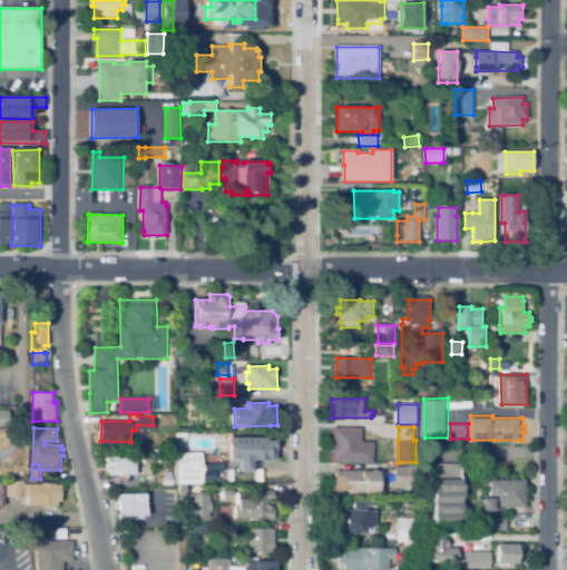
[(335,428),(364,428),(364,442),(375,442),(375,463),(335,463),(335,453),(332,453),(332,441),(335,441),(335,428)]
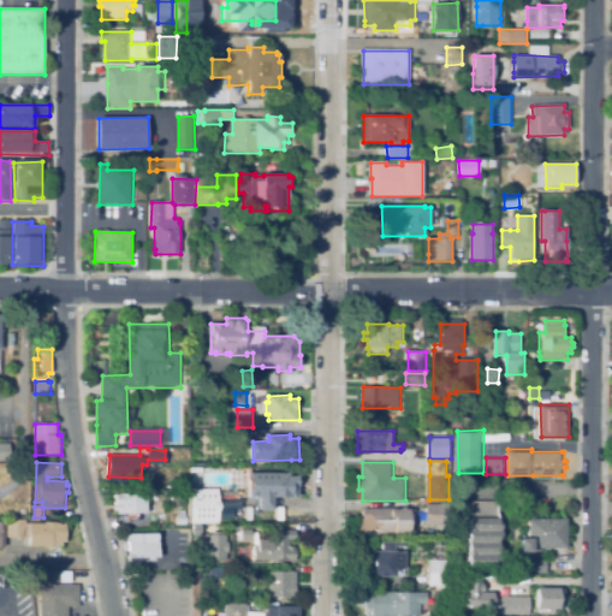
[(290,471),(290,474),(299,474),(299,497),(274,497),(274,509),(259,509),(259,497),(250,497),(250,474),(250,471),(290,471)]
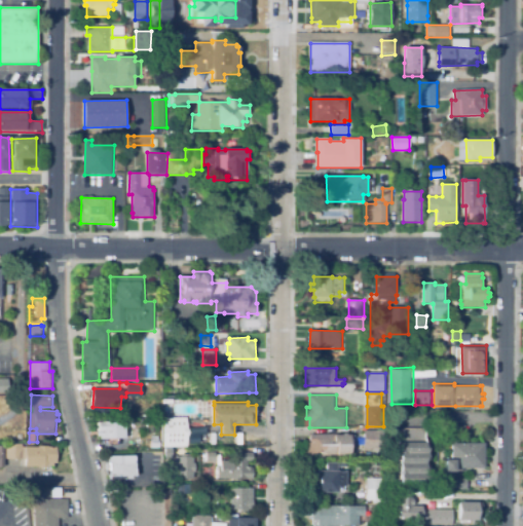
[(165,447),(165,417),(189,417),(189,447),(165,447)]
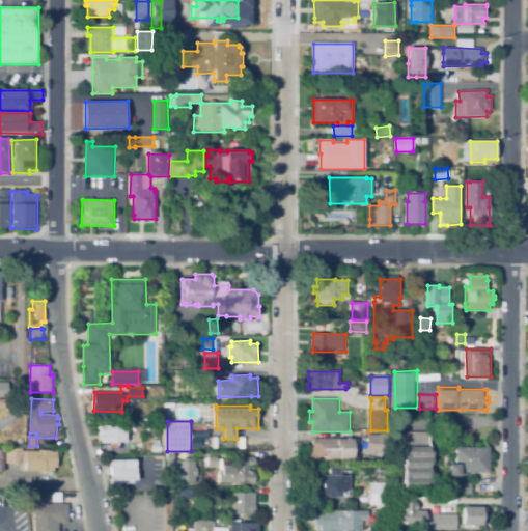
[(128,425),(129,442),(122,443),(122,445),(110,445),(110,443),(104,443),(104,440),(101,440),(101,426),(128,425)]
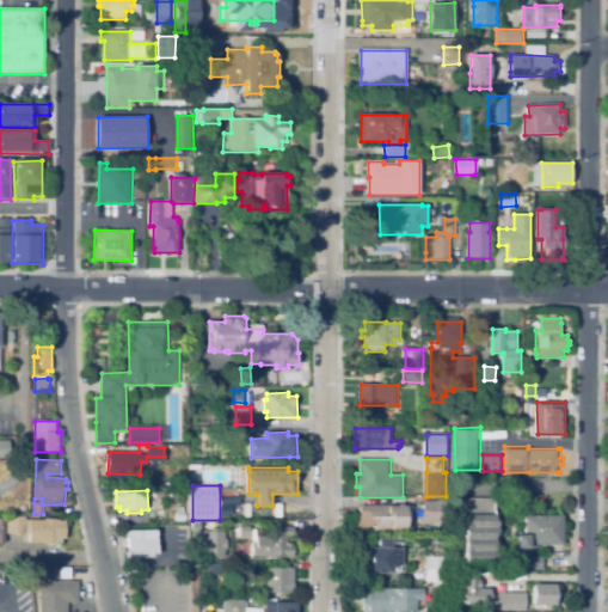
[(464,562),(464,497),(496,497),(496,518),(499,518),(499,536),(497,536),(497,542),(499,542),(499,560),(497,560),(497,562),(464,562)]
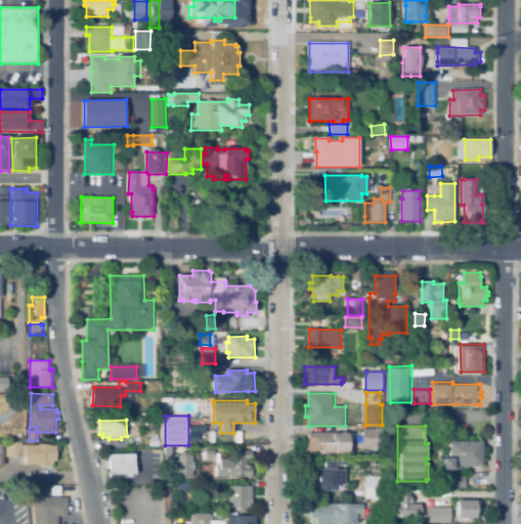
[(364,428),(384,429),(383,447),(371,447),(371,449),(363,449),(364,428)]
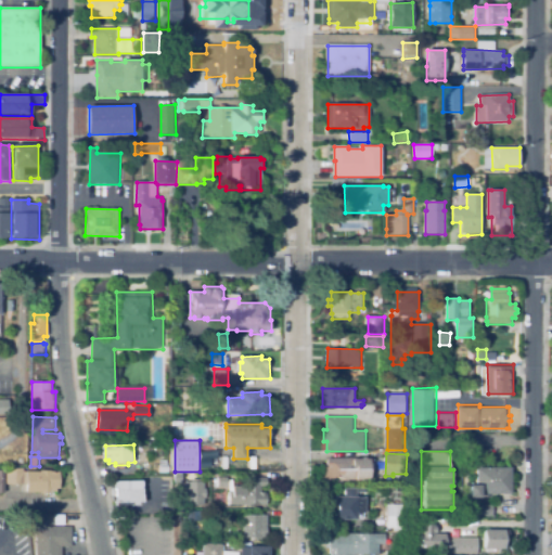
[(330,459),(371,459),(371,480),(370,480),(370,481),(357,481),(357,480),(346,480),(346,478),(337,477),(337,480),(325,480),(325,467),(330,467),(330,459)]
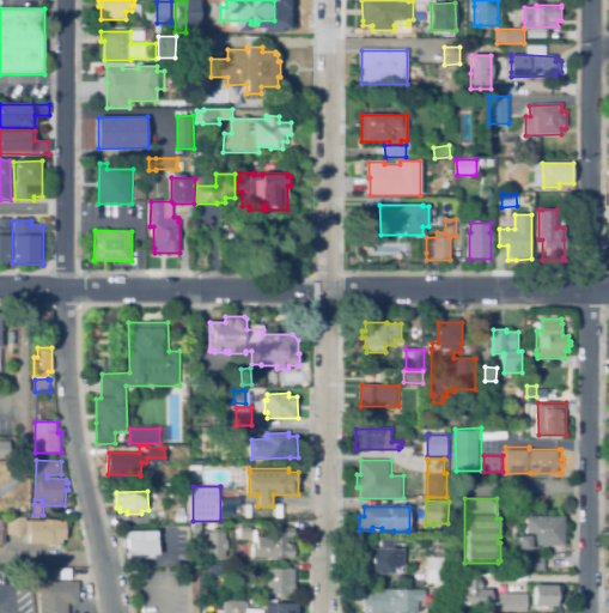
[(527,517),(565,516),(566,546),(539,546),(539,548),(530,548),(530,552),(518,552),(518,535),(527,535),(527,517)]
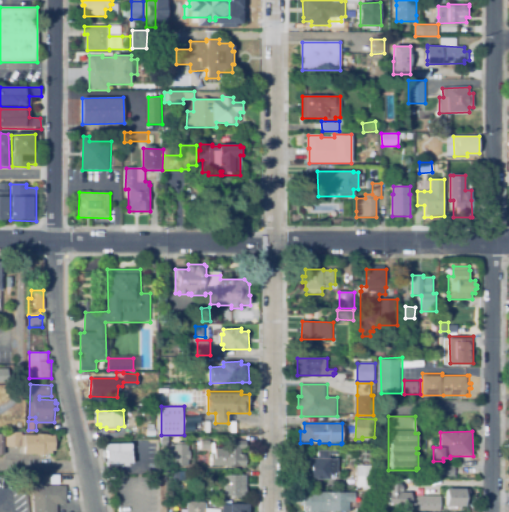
[(39,454),(26,454),(26,447),(7,447),(7,432),(24,432),(24,435),(39,435),(39,434),(48,434),(48,435),(56,435),(56,450),(53,450),(53,453),(48,453),(48,456),(39,456),(39,454)]
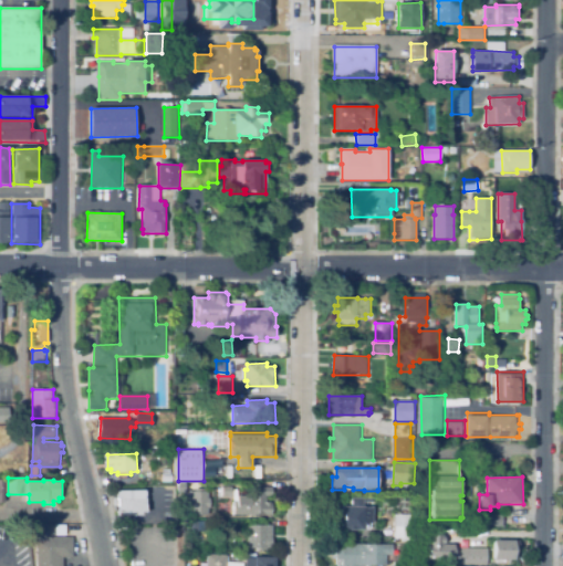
[(223,486),(235,486),(235,496),(223,496),(223,486)]
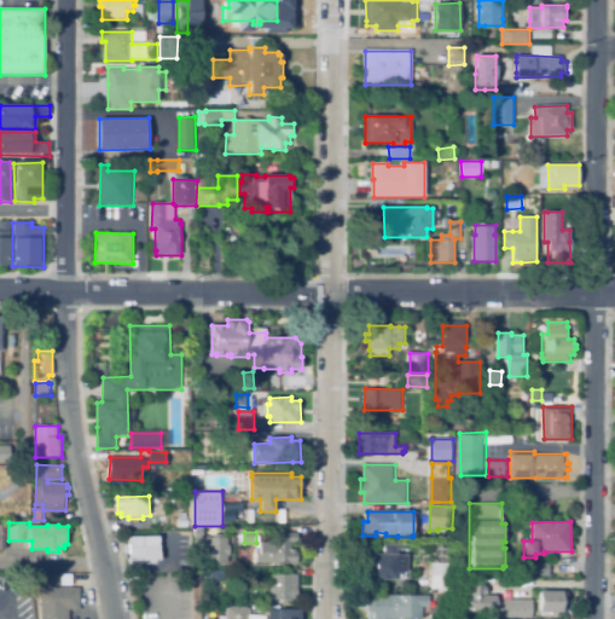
[(276,563),(257,562),(257,549),(261,549),(261,542),(283,542),(283,532),(300,532),(300,543),(294,543),(293,549),(300,549),(300,563),(285,563),(285,565),(276,565),(276,563)]
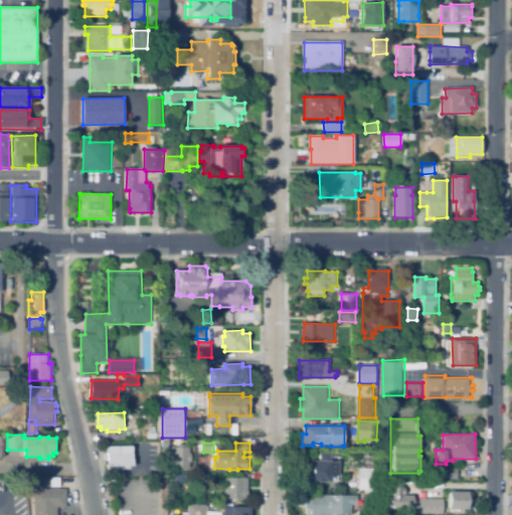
[(108,447),(134,446),(134,461),(139,460),(139,466),(132,466),(132,469),(126,469),(126,466),(108,467),(108,447)]
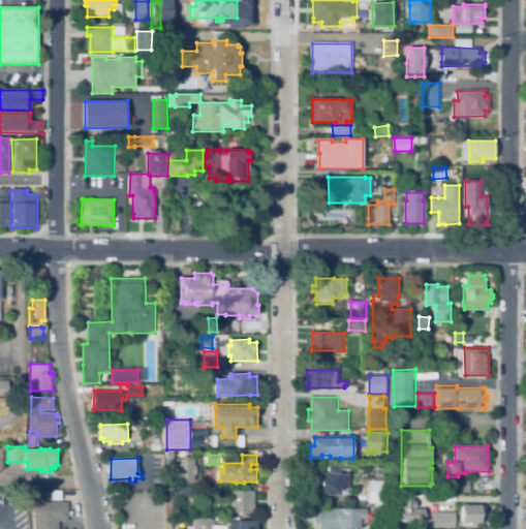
[(196,458),(195,480),(178,479),(178,458),(196,458)]
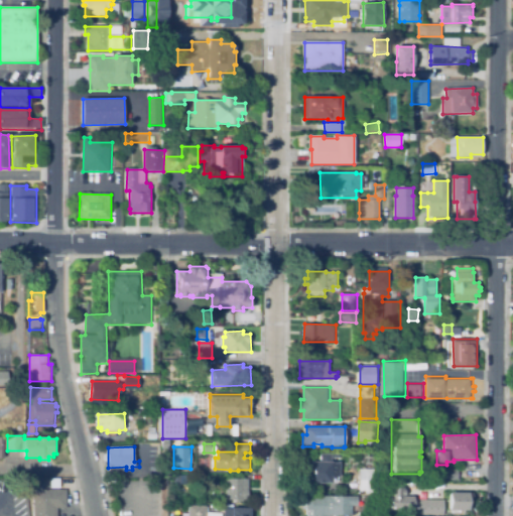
[(333,483),(306,483),(306,462),(322,462),(322,454),(341,454),(341,458),(333,458),(333,463),(341,463),(341,478),(333,477),(333,483)]
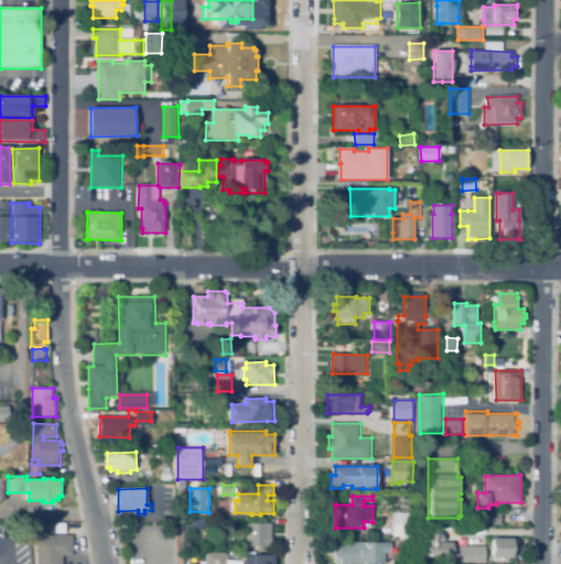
[(395,537),(395,512),(411,512),(411,540),(401,540),(401,537),(395,537)]
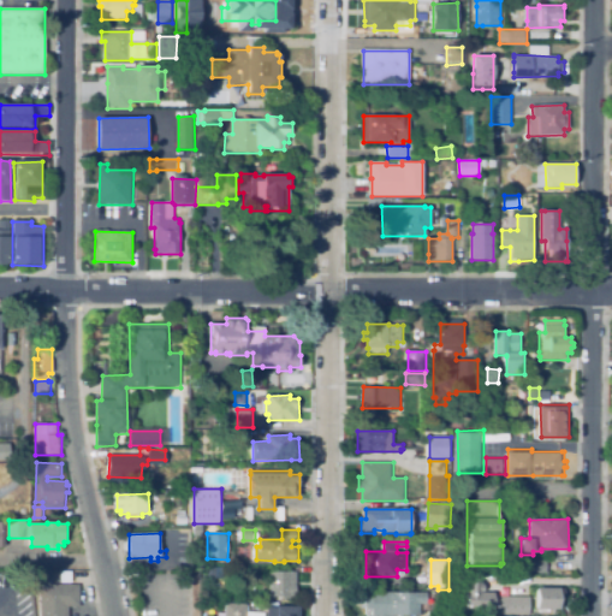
[(530,561),(548,560),(548,573),(530,573),(530,561)]
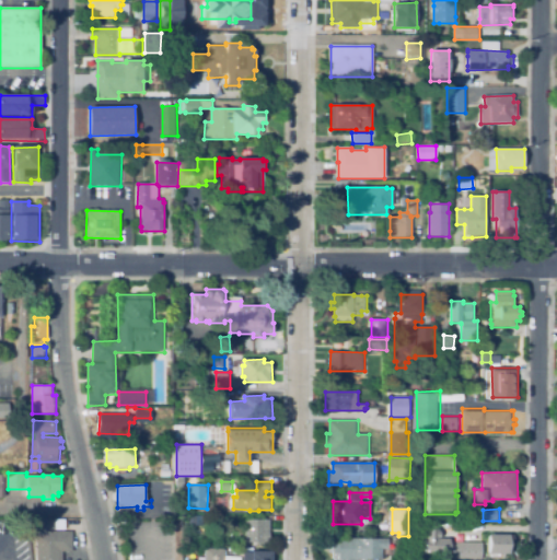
[(198,515),(198,525),(189,526),(189,516),(198,515)]
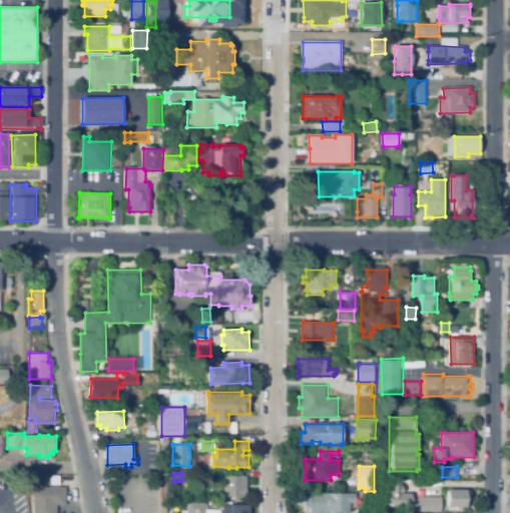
[(34,512),(34,490),(30,490),(30,474),(44,474),(44,487),(67,487),(68,505),(58,505),(58,512),(34,512)]
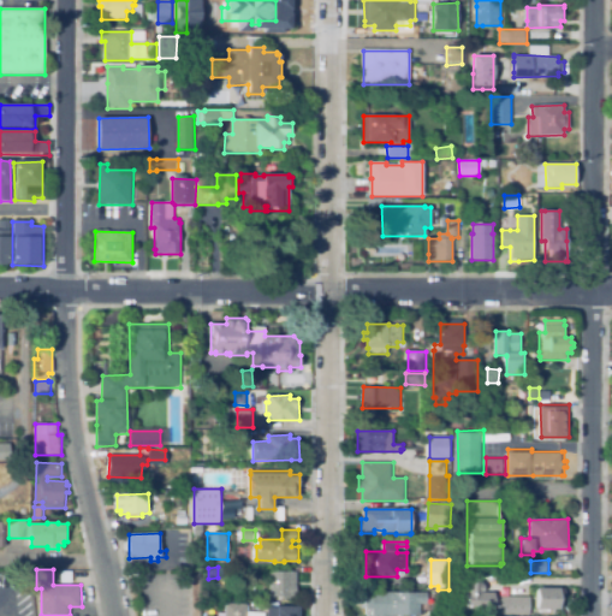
[(298,572),(298,597),(272,597),(272,572),(298,572)]
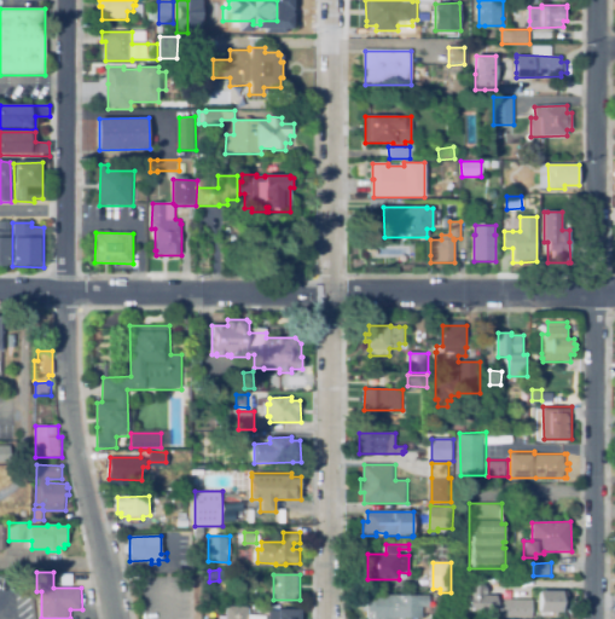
[(497,612),(463,611),(463,600),(469,600),(469,584),(491,585),(489,595),(498,595),(497,612)]
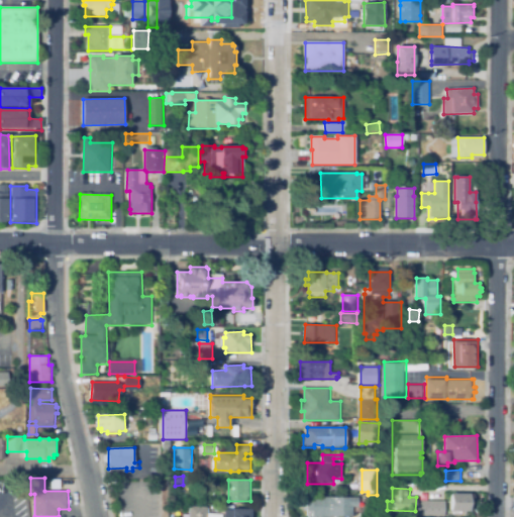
[(451,494),(475,494),(475,511),(472,511),(472,512),(451,512),(451,494)]
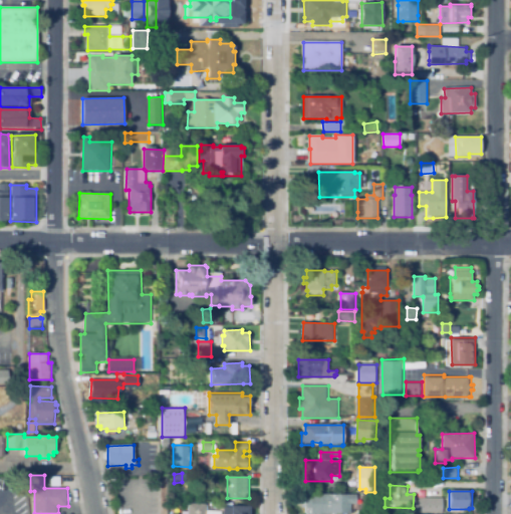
[(306,494),(358,494),(358,504),(351,504),(351,513),(311,513),(311,508),(306,508),(306,494)]
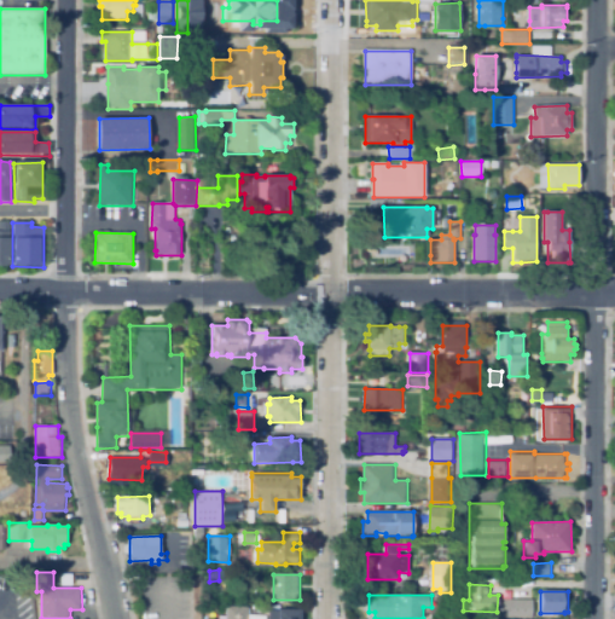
[(500,599),(534,600),(534,618),(500,617),(500,599)]
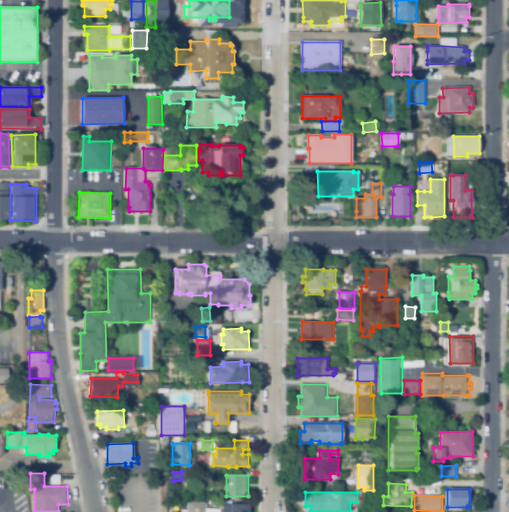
[(188,511),(189,501),(206,502),(206,511),(209,511),(223,511),(224,503),(250,505),(250,511),(188,511)]
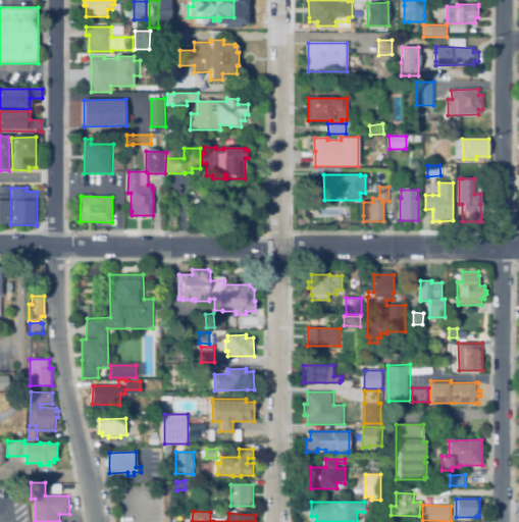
[(377,521),(364,521),(365,518),(371,518),(371,513),(378,513),(377,521)]
